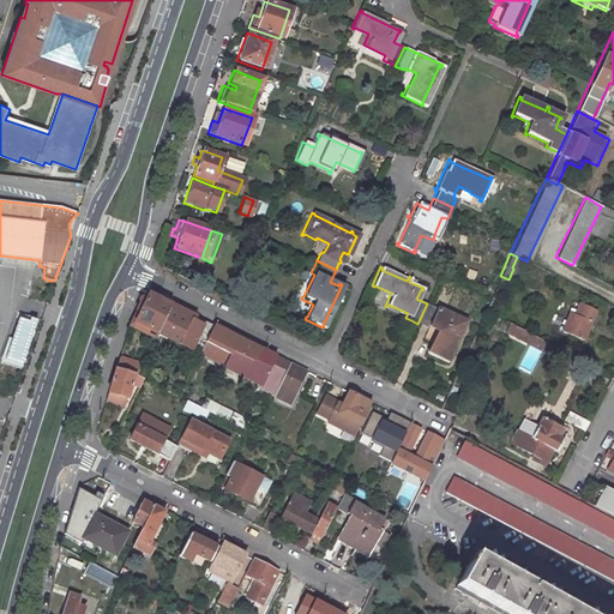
[(167,309),(155,305),(157,300),(145,294),(139,307),(132,323),(149,331),(154,333),(167,309)]
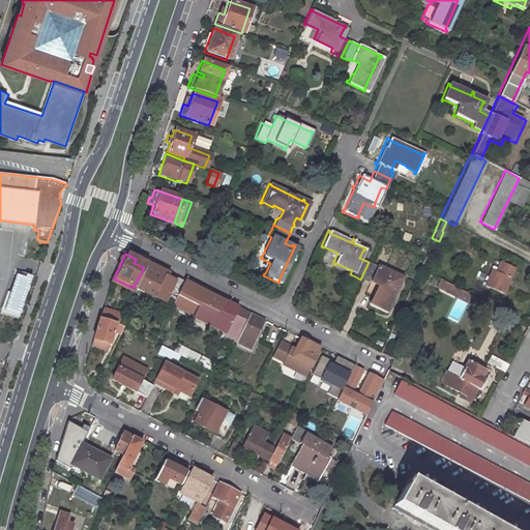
[(171,272),(149,262),(137,290),(154,298),(166,274),(169,276),(171,272)]
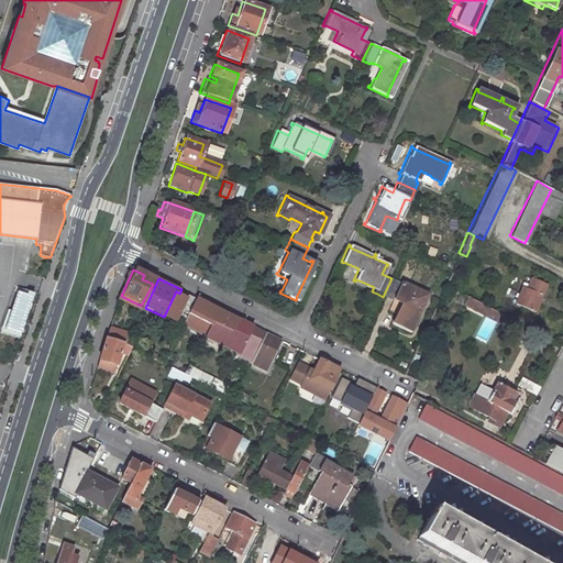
[(427,295),(400,284),(401,280),(399,279),(398,282),(392,278),(383,297),(390,299),(392,298),(393,299),(394,298),(401,302),(397,313),(395,312),(390,321),(389,321),(388,323),(408,332),(409,330),(408,329),(423,296),(426,297),(427,295)]
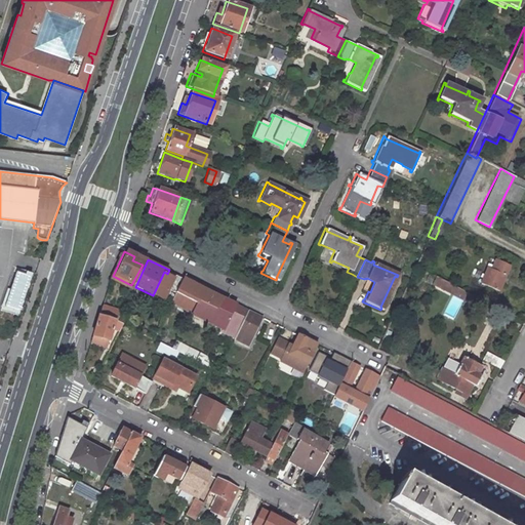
[(508,267),(493,259),(488,270),(486,269),(479,284),(497,291),(508,267)]
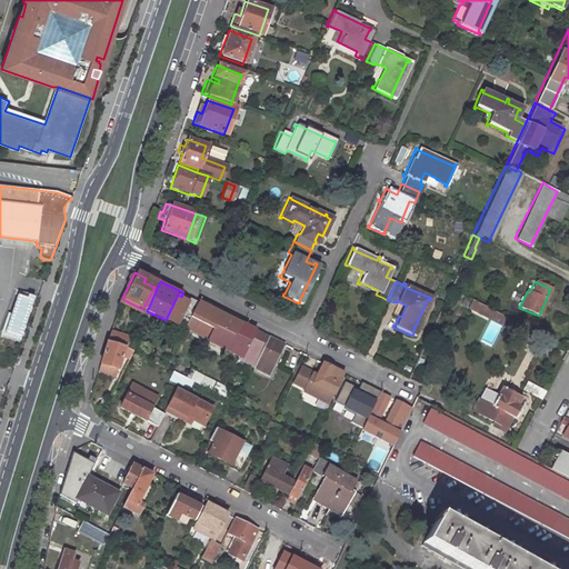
[(126,283),(120,298),(122,299),(129,285),(126,283)]
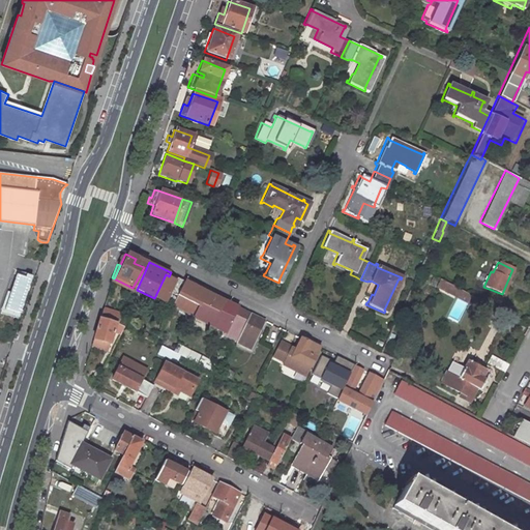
[(19,314),(31,277),(13,271),(1,307),(19,314)]
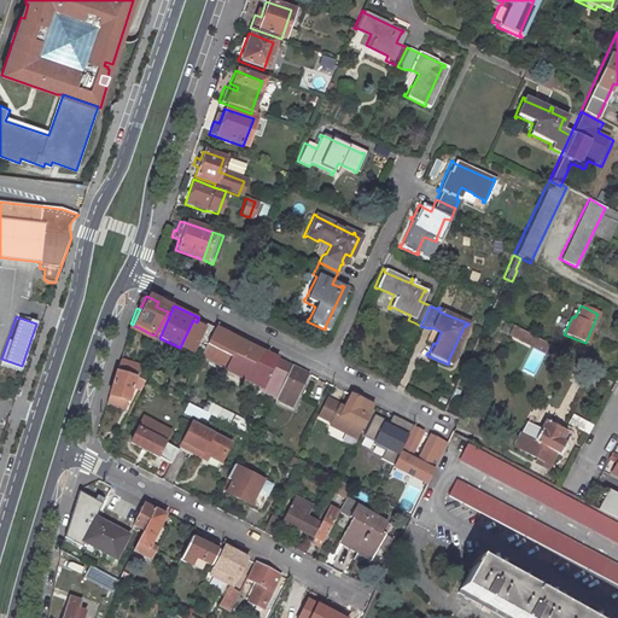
[(194,354),(207,327),(197,322),(193,320),(180,348),(194,354)]
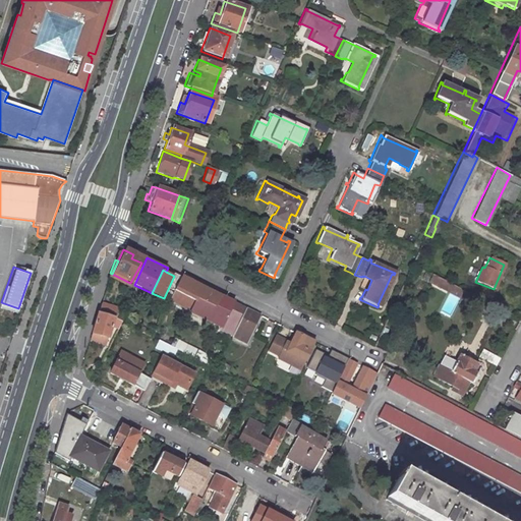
[(125,285),(126,281),(112,274),(110,279),(125,285)]
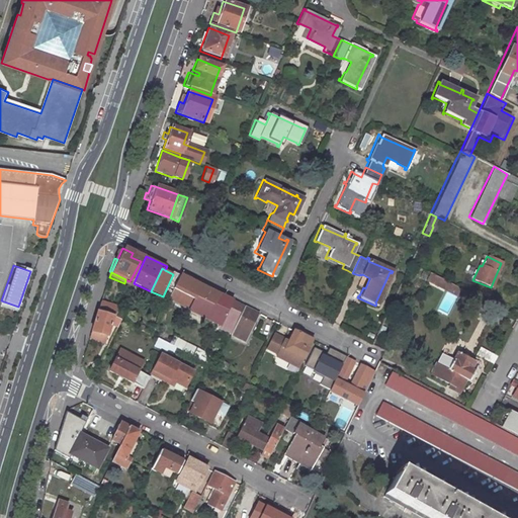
[(424,279),(442,289),(446,282),(428,272),(424,279)]
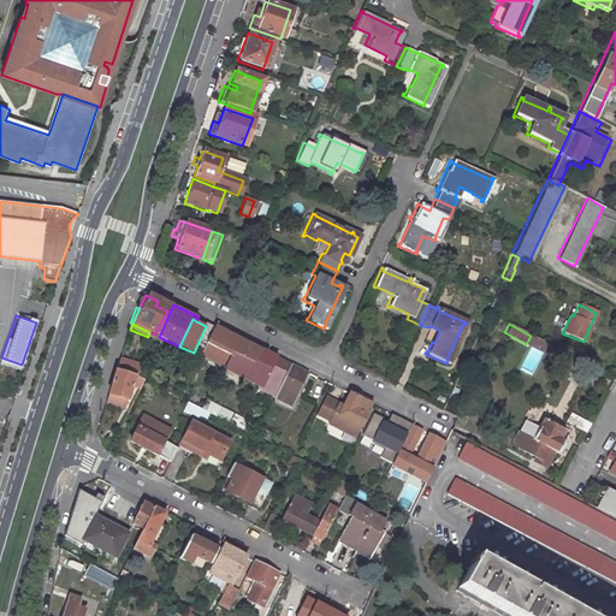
[(241,337),(215,325),(201,356),(224,368),(241,337)]
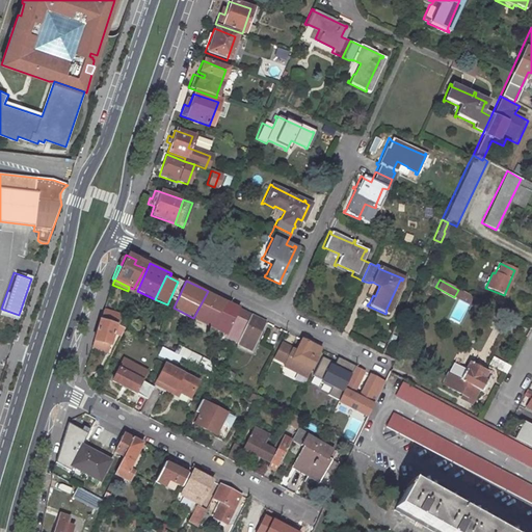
[(454,297),(470,306),(473,297),(458,290),(454,297)]
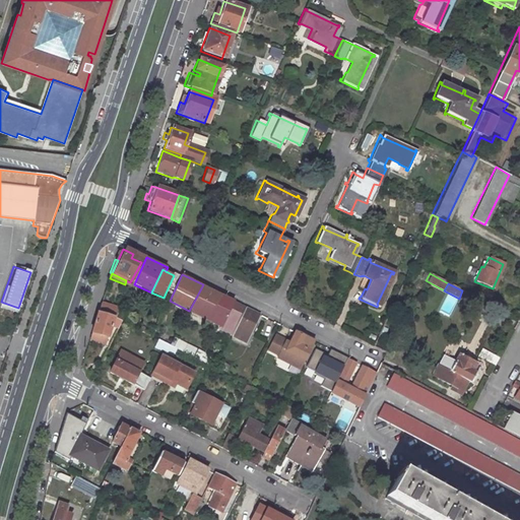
[(222,295),(203,284),(189,311),(189,313),(208,322),(222,295)]
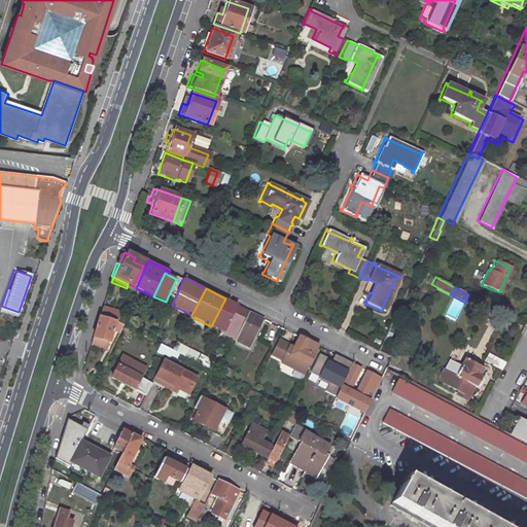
[(471,306),(475,299),(468,294),(465,303),(471,306)]
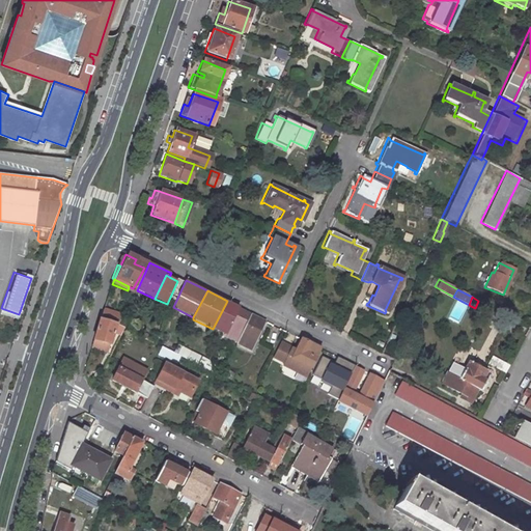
[(252,312),(227,301),(213,329),(224,335),(223,337),(236,343),(251,313),(252,312)]
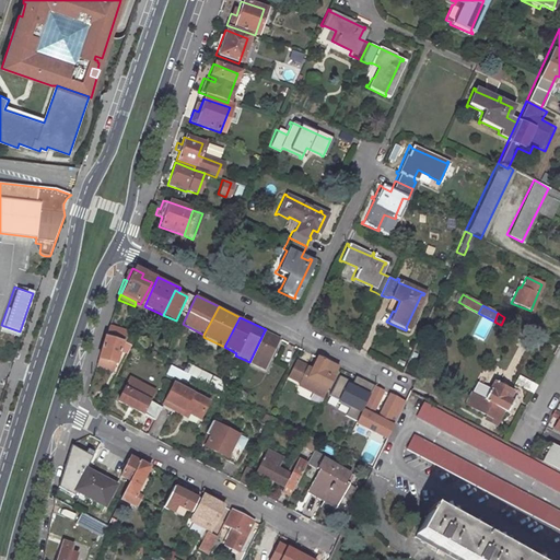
[(106,336),(125,342),(129,330),(111,325),(106,336)]
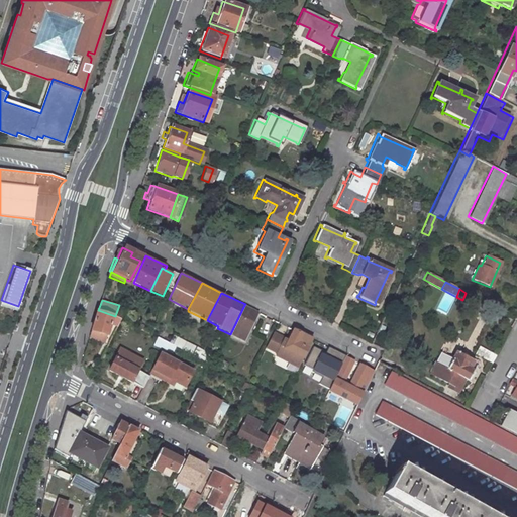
[(260,312),(244,305),(230,334),(230,335),(244,341),(260,312)]
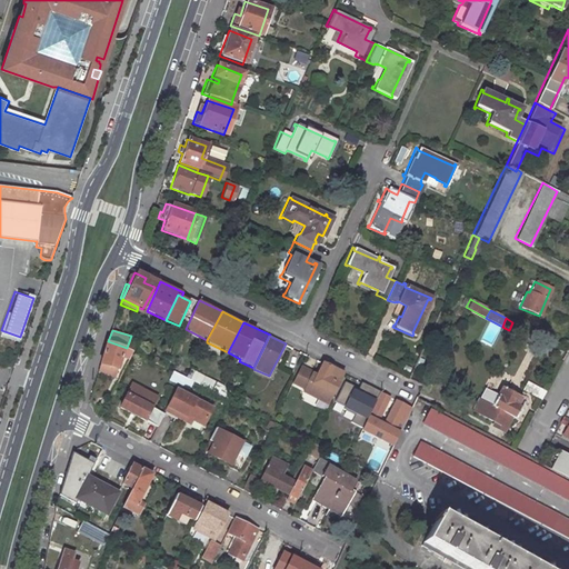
[(99,365),(119,370),(122,358),(127,348),(108,341),(106,341),(99,365)]
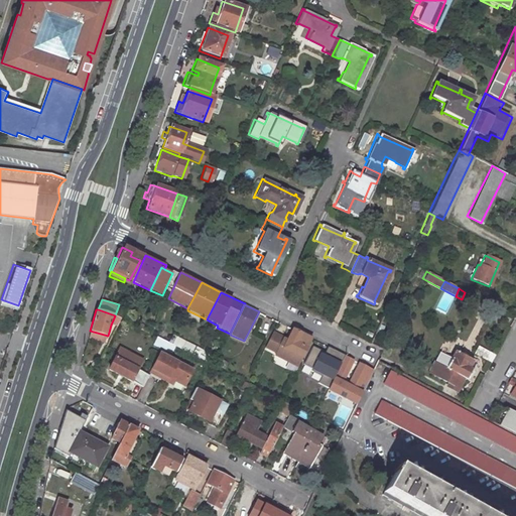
[(111,325),(117,327),(122,318),(115,315),(111,325)]
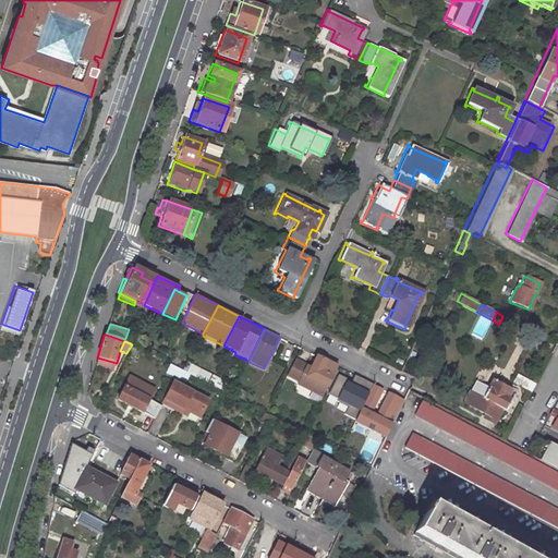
[(339,365),(317,355),(311,365),(296,359),(287,377),(298,383),(296,385),(323,398),(339,365)]
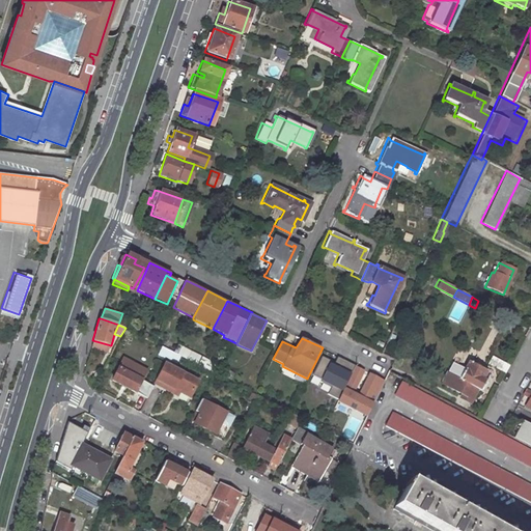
[(507,365),(491,356),(486,363),(504,372),(507,365)]
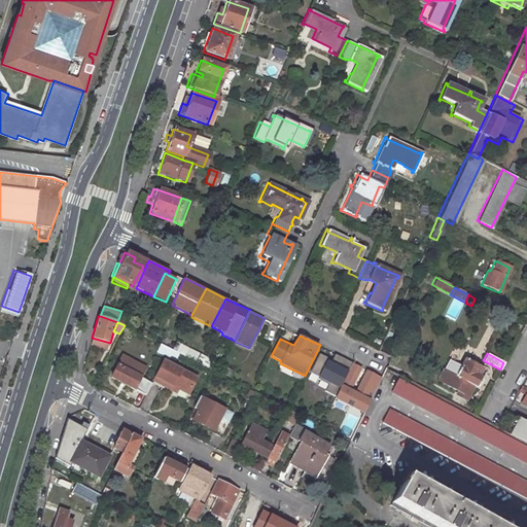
[(146,395),(152,383),(142,378),(147,367),(121,354),(110,378),(146,395)]
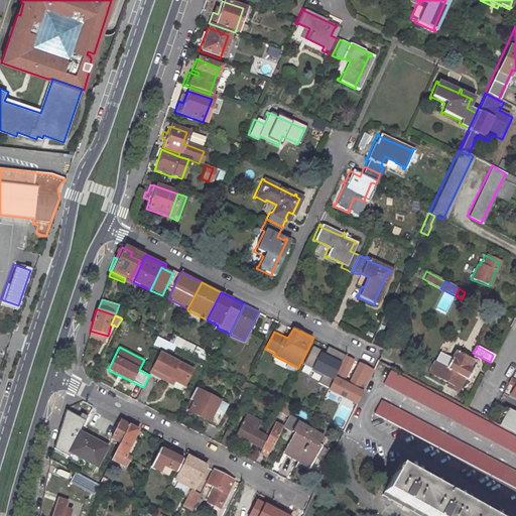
[(345,356),(328,348),(326,353),(312,347),(303,364),(312,368),(310,371),(321,376),(318,383),(329,388),(335,377),(345,356)]
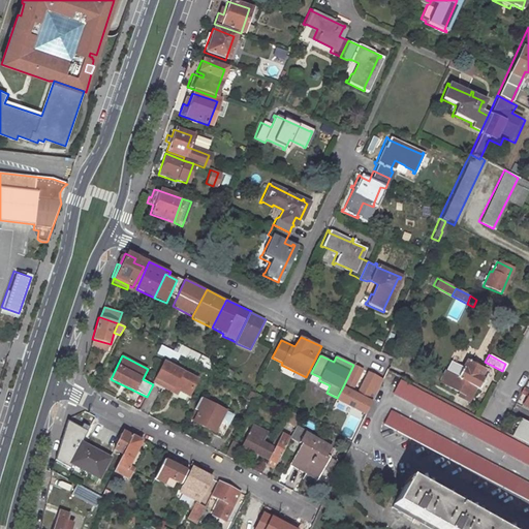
[(484,370),(465,360),(461,367),(456,376),(450,373),(444,385),(459,393),(457,397),(466,402),(474,387),(477,389),(483,378),(479,377),(484,370)]
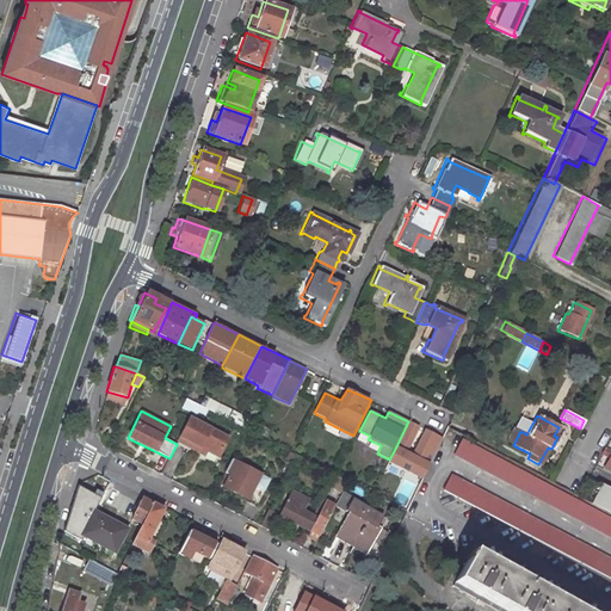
[(177,443),(204,457),(208,452),(220,460),(230,437),(190,417),(177,443)]
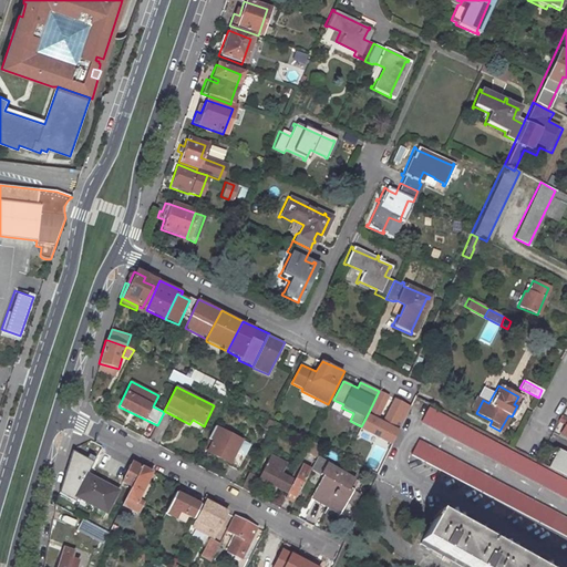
[(488,390),(483,400),(488,403),(494,393),(488,390)]
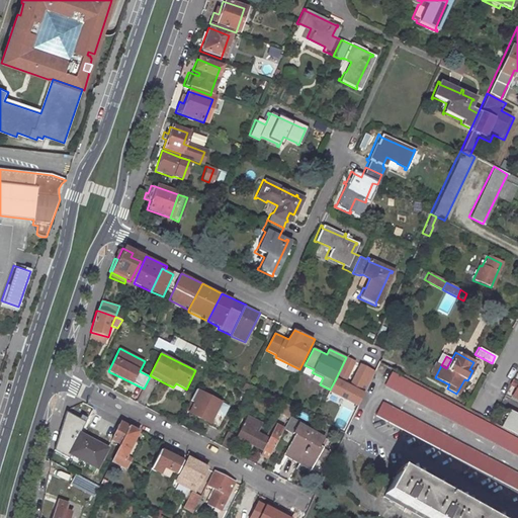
[(356,361),(346,357),(336,378),(346,383),(356,361)]
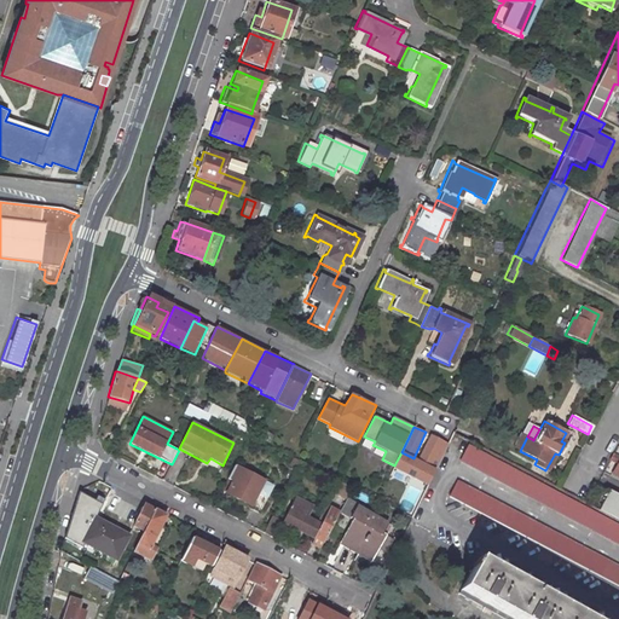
[(521,433),(513,447),(520,451),(527,437),(521,433)]
